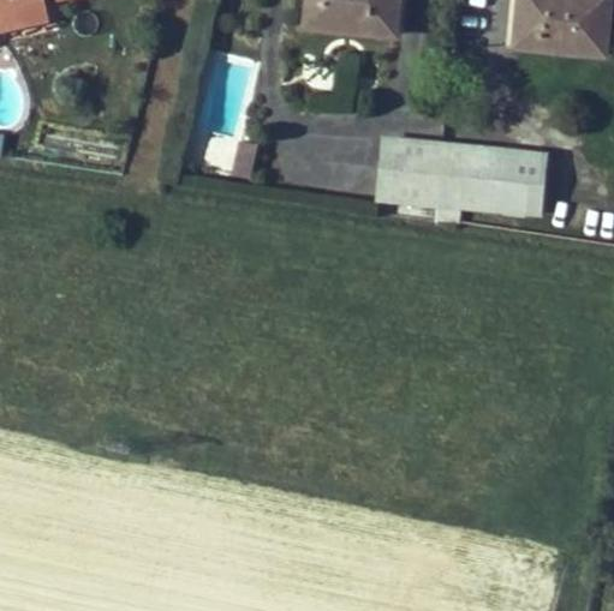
[(36,9),(43,7),(42,0),(0,0),(0,15),(35,6),(36,9)]
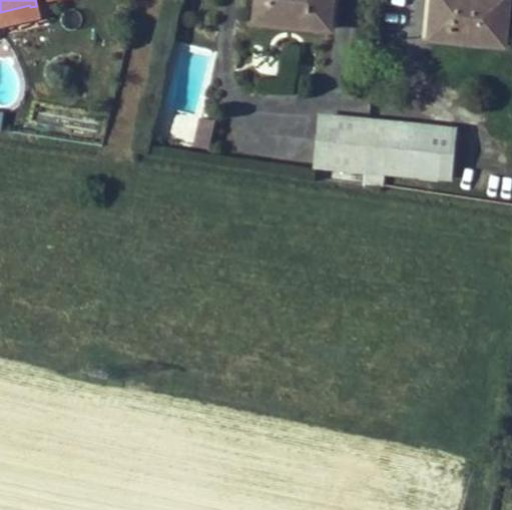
[(253,0),(251,23),(333,31),(336,0),(253,0)]
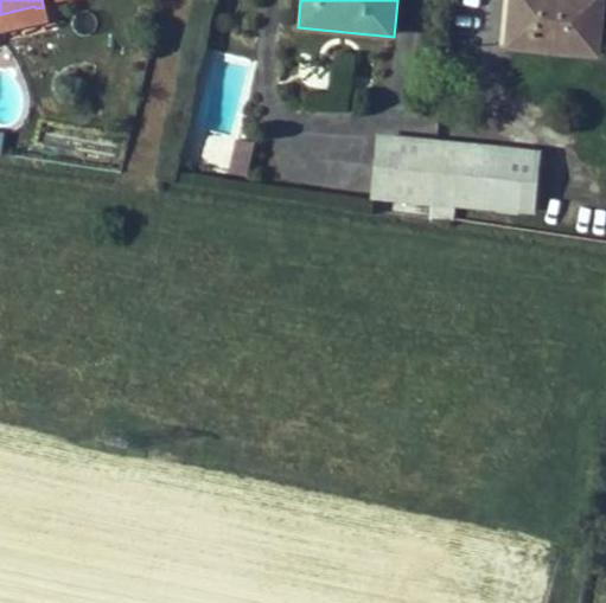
[(510,0),(506,47),(599,56),(604,0),(510,0)]
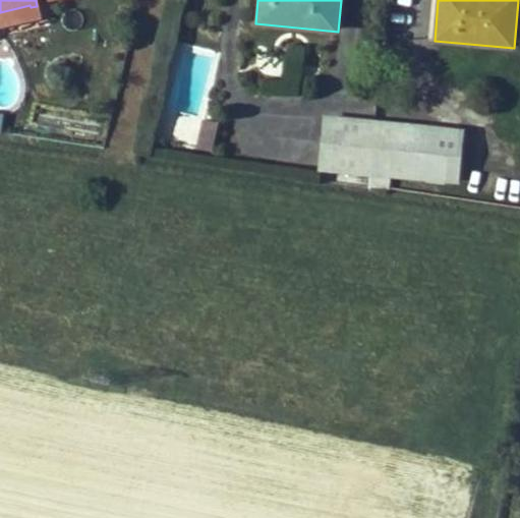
[(0,24),(39,15),(37,6),(31,7),(30,5),(0,12),(0,24)]
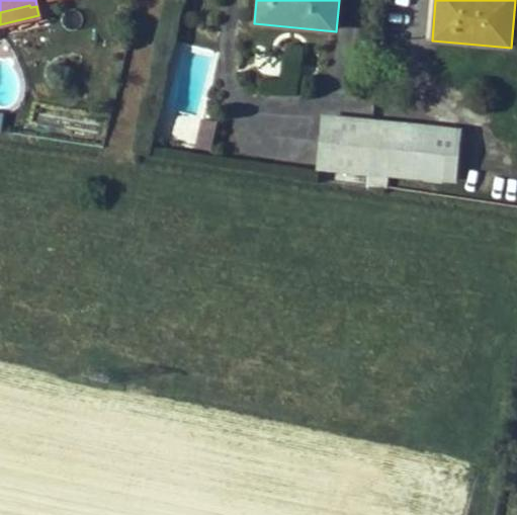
[(324,113),(319,164),(369,170),(374,119),(324,113)]
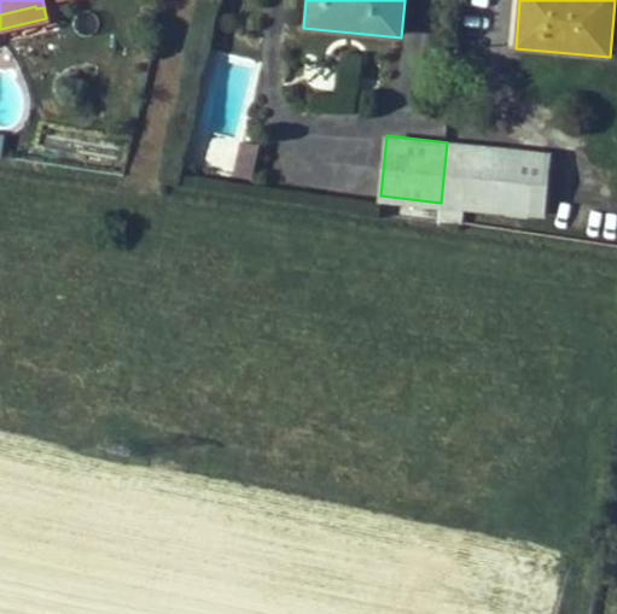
[(243,139),(240,150),(257,153),(260,144),(243,139)]
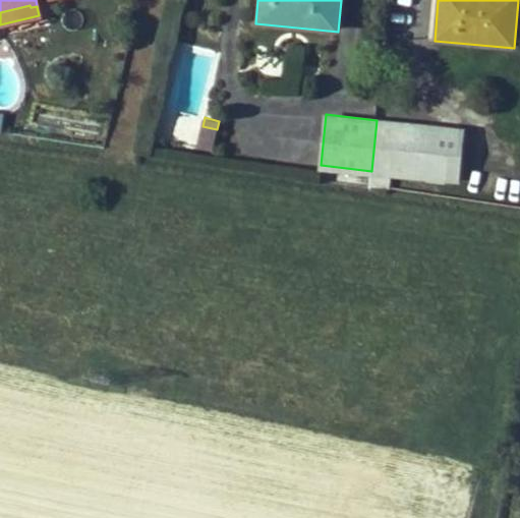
[(371,171),(390,172),(458,179),(463,128),(377,120),(371,171)]
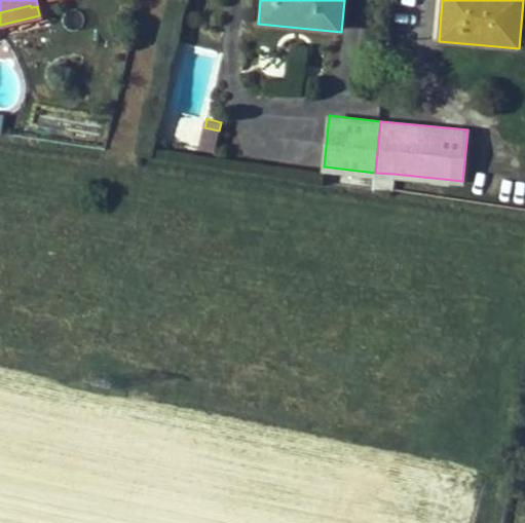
[(204,127),(199,148),(214,151),(219,131),(204,127)]
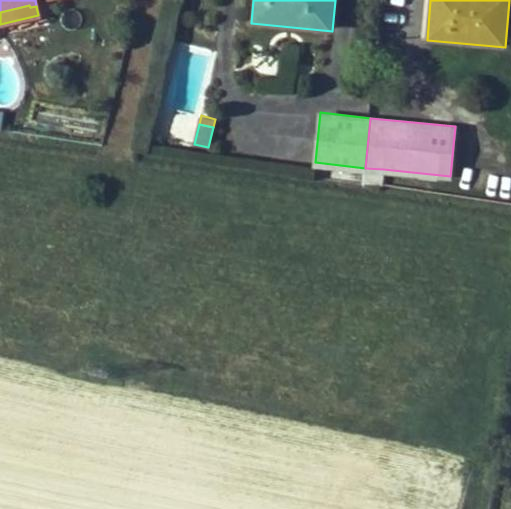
[(381,182),(383,169),(365,168),(363,180),(381,182)]
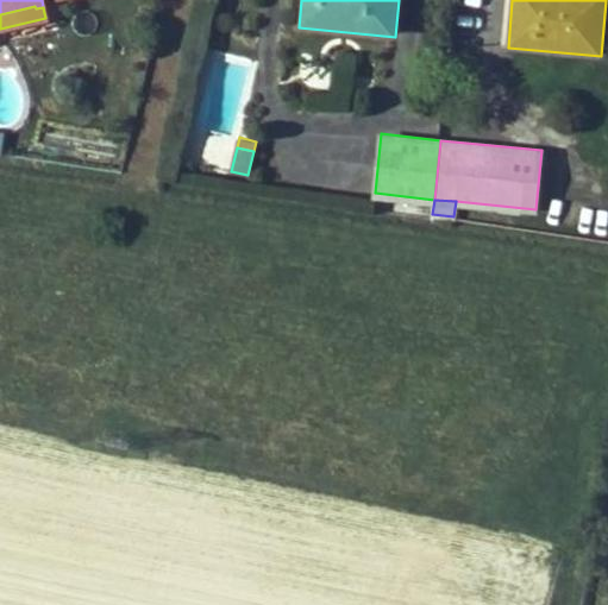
All buildings are outlined.
